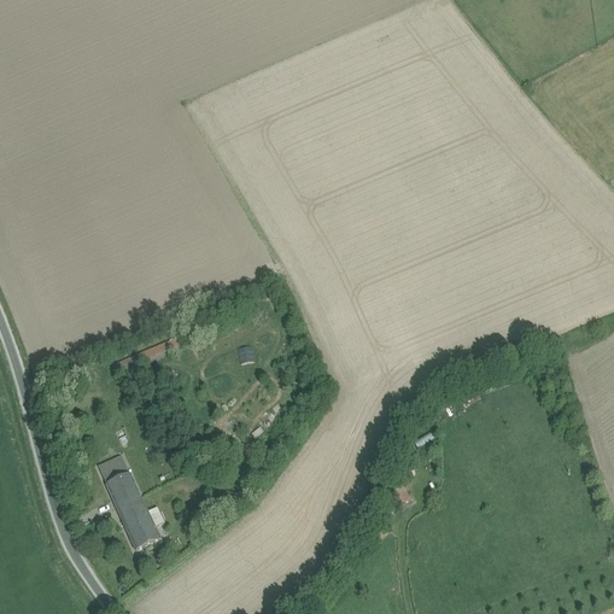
[(109,363),(115,375),(180,348),(174,334),(109,363)]
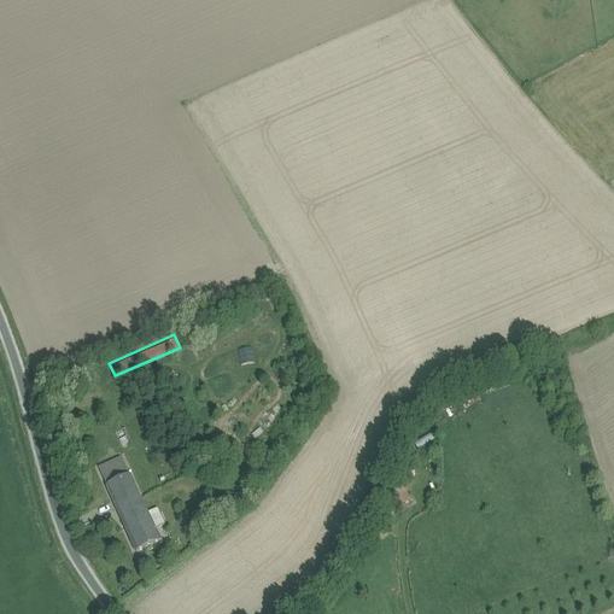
[(409,438),(416,450),(436,439),(428,427),(409,438)]
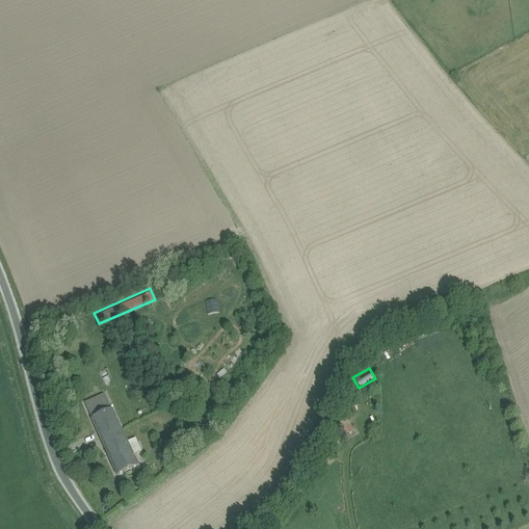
[(88,416),(98,435),(118,426),(104,392),(82,401),(89,416),(88,416)]
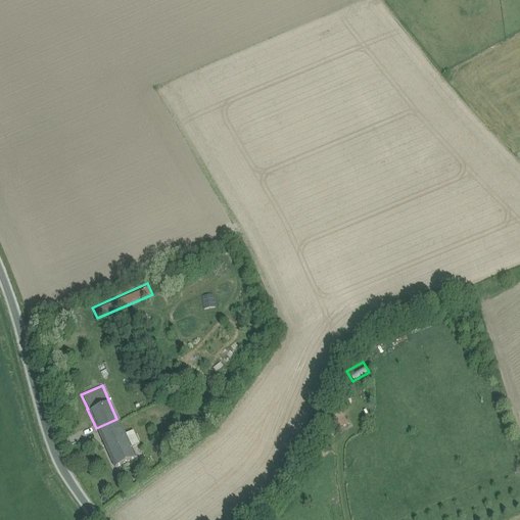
[(329,431),(345,422),(338,410),(323,419),(329,431)]
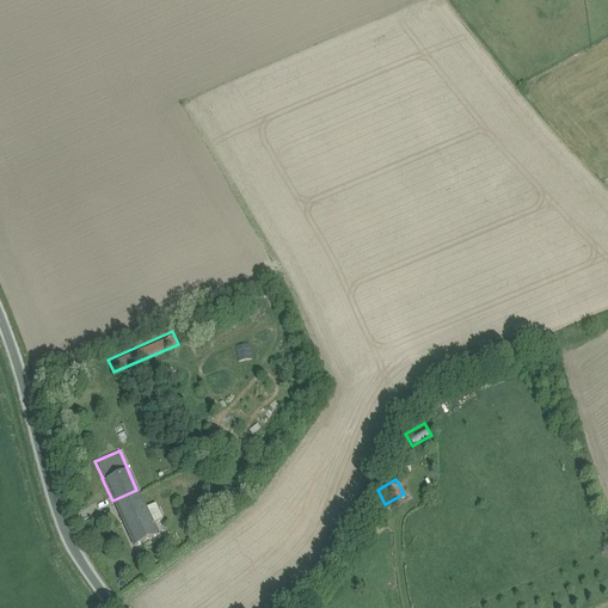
[(143,504),(136,490),(112,501),(131,544),(155,533),(151,520),(160,516),(152,501),(143,504)]
